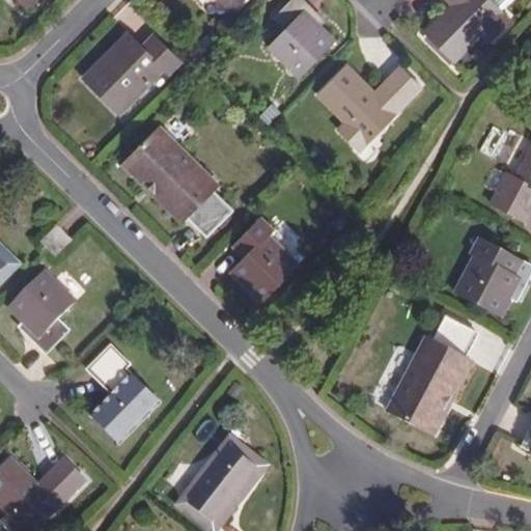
[(223,0),(233,9),(243,0),(223,0)]
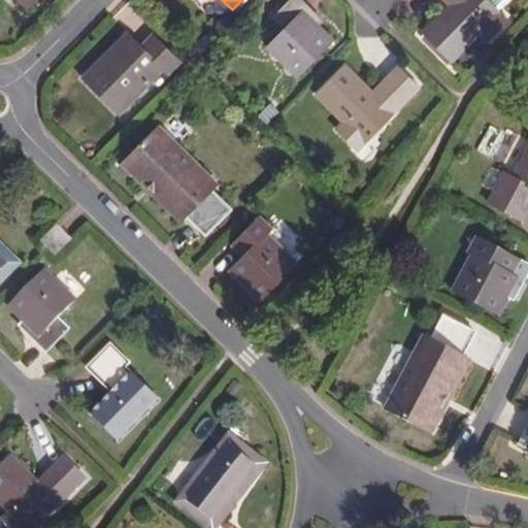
[(267,44),(298,74),(334,38),(320,24),(325,19),(304,0),(290,0),(273,17),(285,28),(267,44)]
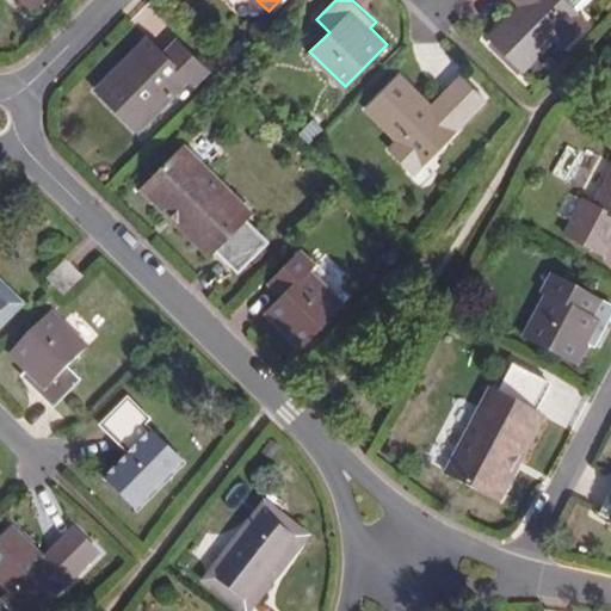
[(567,0),(516,0),(520,4),(489,35),(525,68),(556,38),(565,45),(588,20),(567,0)]
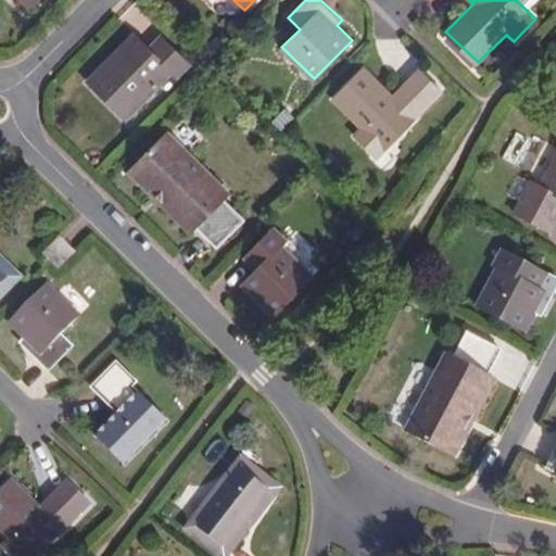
[(135,30),(103,63),(141,99),(173,67),(178,74),(190,61),(168,38),(155,51),(135,30)]
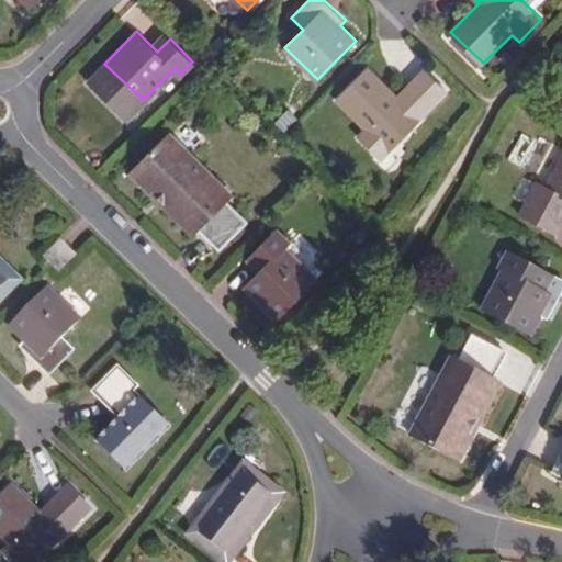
[(340,98),(369,126),(361,134),(383,156),(449,92),(426,69),(400,96),(371,67),(340,98)]
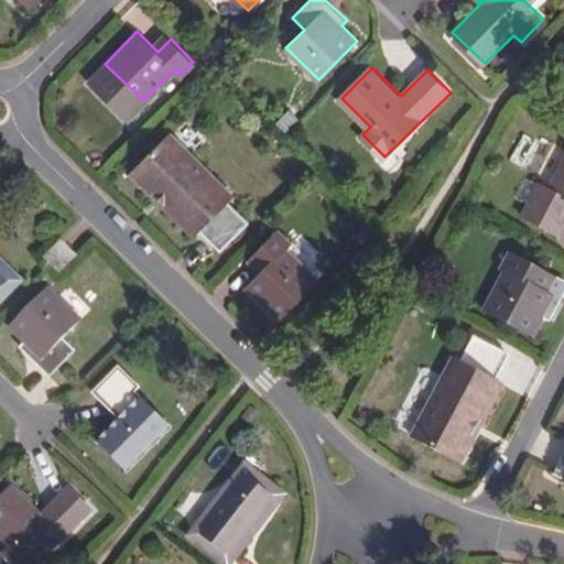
[(155,191),(197,231),(199,229),(220,249),(247,221),(227,202),(231,196),(169,136),(129,174),(151,195),(155,191)]
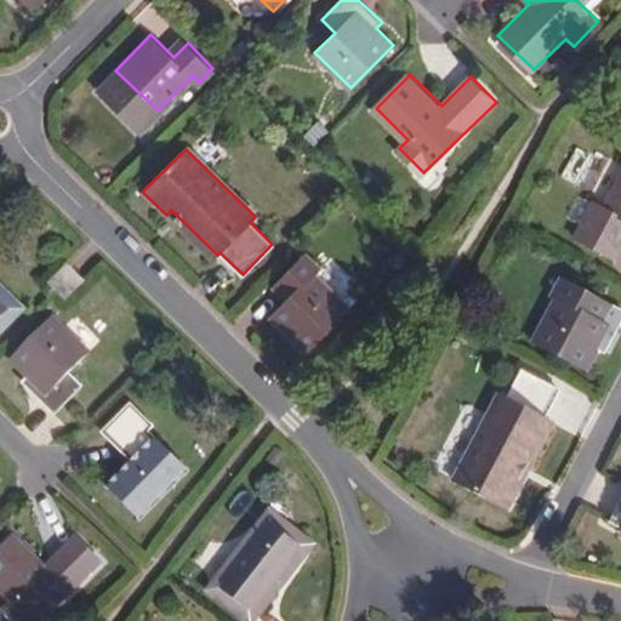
[(596,205),(577,239),(616,258),(620,250),(620,178),(605,209),(596,205)]
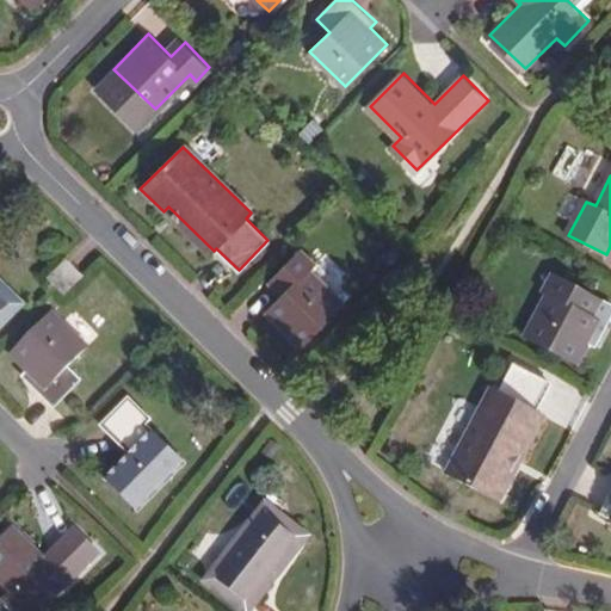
[(209,255),(214,251),(168,207),(164,211),(209,255)]
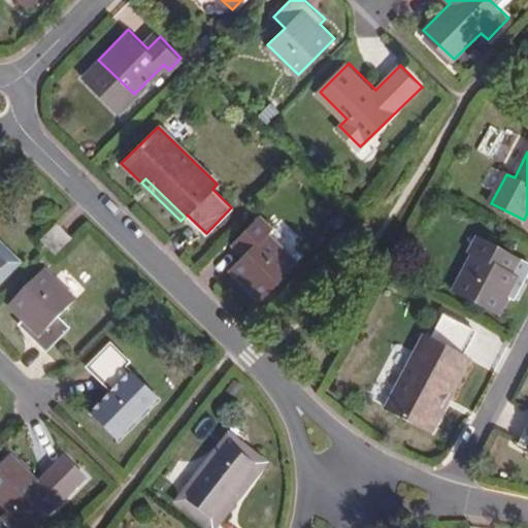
[(233,270),(263,300),(298,264),(269,235),(273,230),(263,220),(241,240),(252,252),(233,270)]
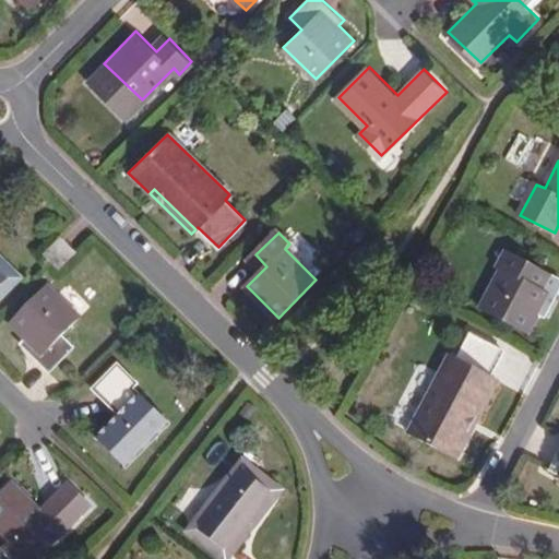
[(74,251),(60,237),(45,252),(59,265),(74,251)]
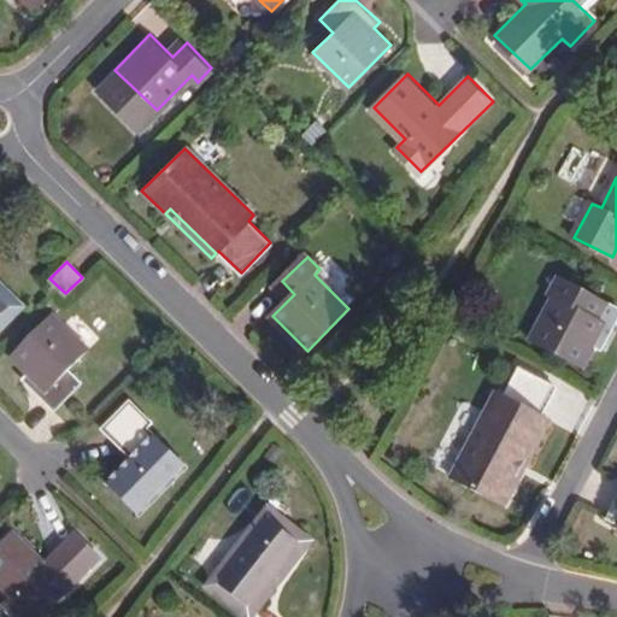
[(0,287),(0,324),(19,306),(0,287)]
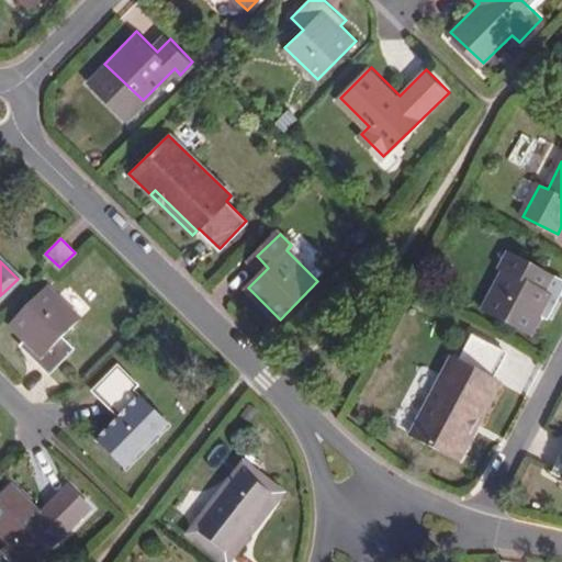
[(525,278),(502,267),(480,307),(530,333),(540,314),(548,317),(561,289),(561,279),(532,265),(525,278)]
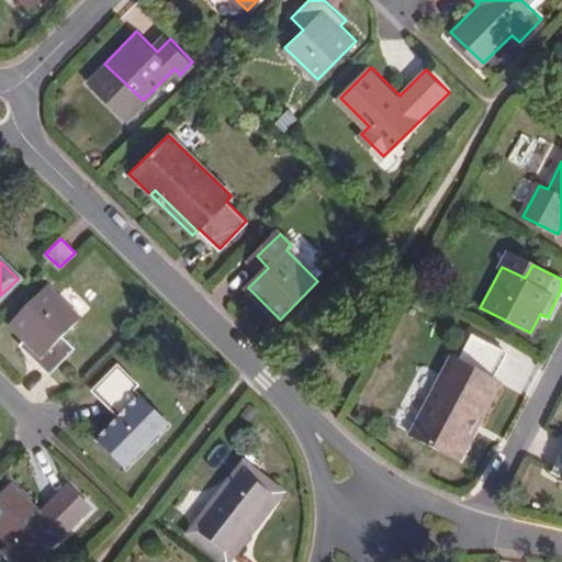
[(47,287),(8,325),(24,341),(21,346),(48,373),(74,347),(63,335),(79,317),(47,287)]
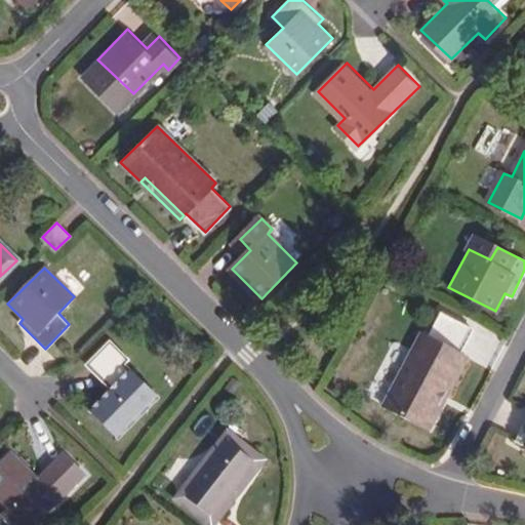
[(435,400),(459,352),(472,326),(439,309),(427,333),(419,330),(381,404),(429,427),(441,403),(435,400)]
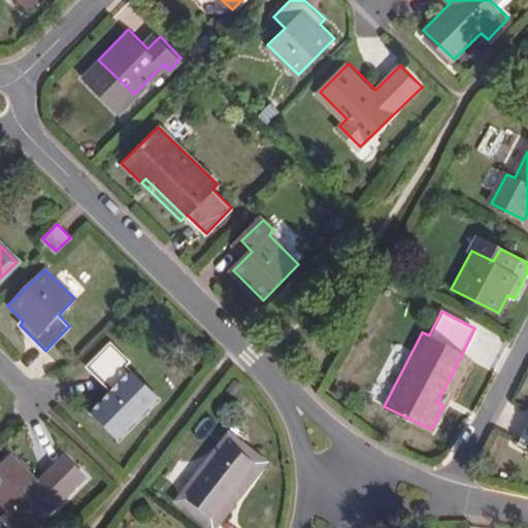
[(93,414),(120,440),(160,400),(127,366),(132,361),(112,342),(89,367),(113,393),(93,414)]
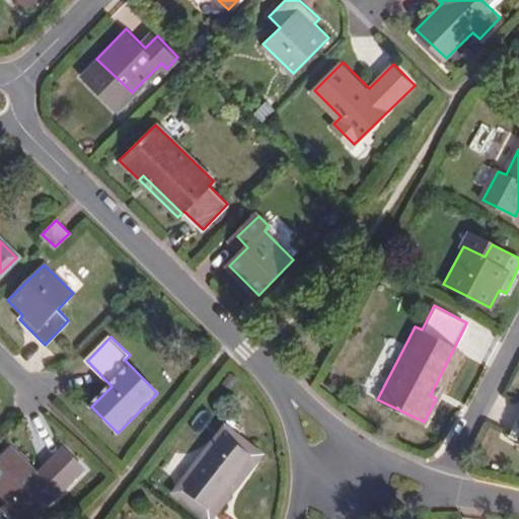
[(460,351),(454,348),(430,395),(436,398),(460,351)]
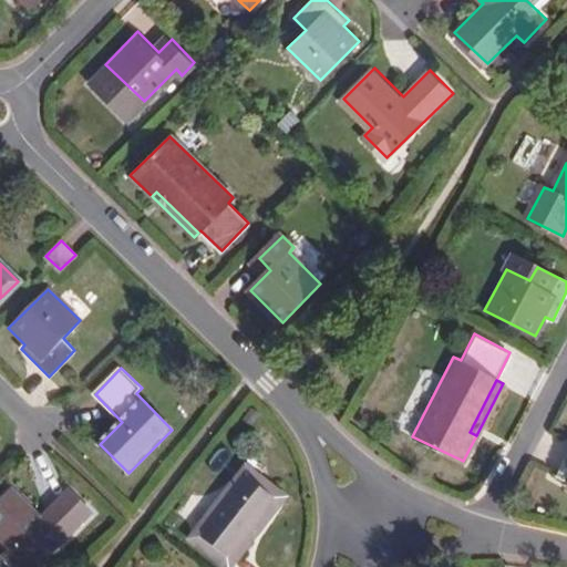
[(285,498),(251,472),(198,538),(234,566),(285,498)]
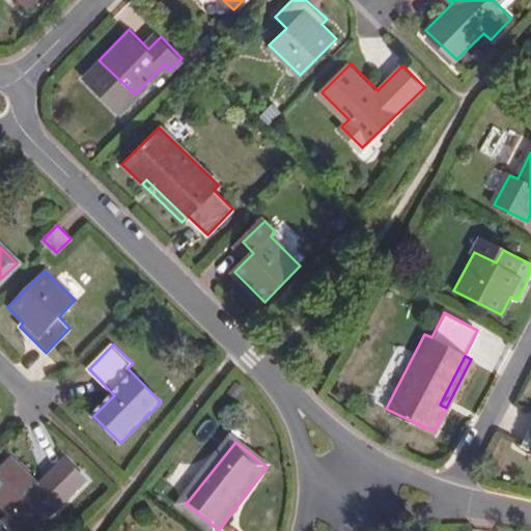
[(12,458),(0,471),(0,503),(10,514),(4,522),(12,530),(35,530),(86,480),(65,458),(39,484),(12,458)]
